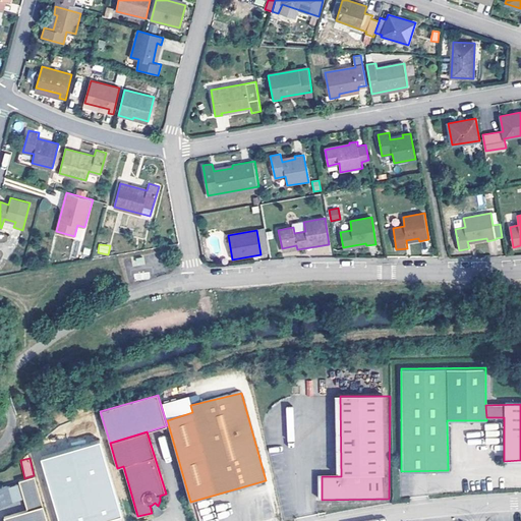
[(47,520),(35,476),(18,481),(26,511),(4,518),(5,520),(47,520)]
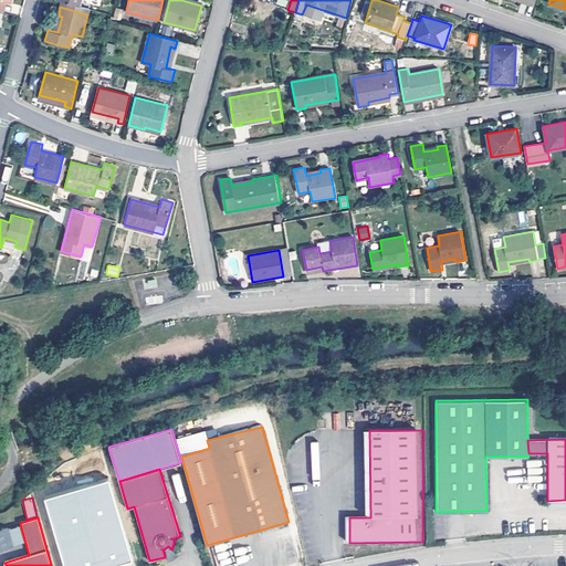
[(9,528),(0,531),(0,549),(13,546),(9,528)]
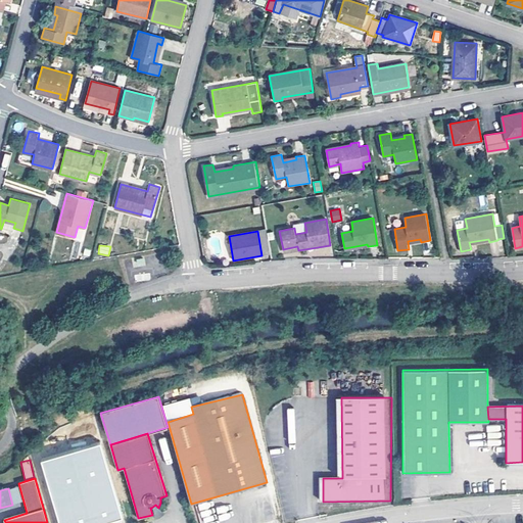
[(164,514),(158,508),(155,505),(151,508),(156,519),(161,516),(164,514)]
